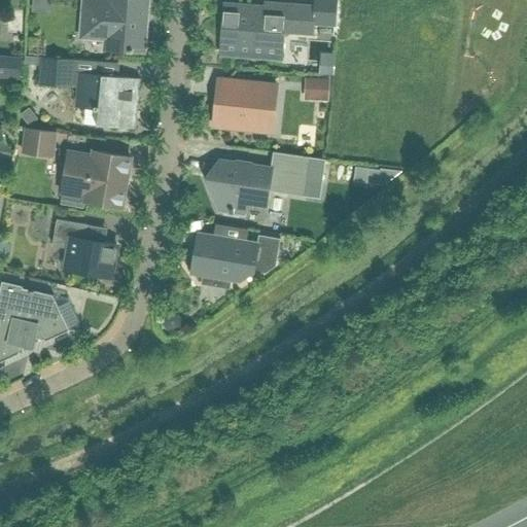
[(106,49),(143,53),(145,29),(146,29),(147,16),(146,16),(146,0),(109,0),(110,1),(98,0),(84,0),(82,36),(107,38),(106,49)]
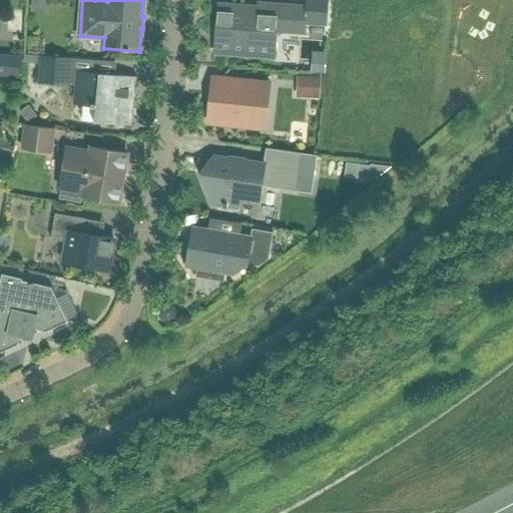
[(305,33),(307,6),(259,2),(258,6),(218,3),(214,53),(275,58),(277,31),(305,33)]
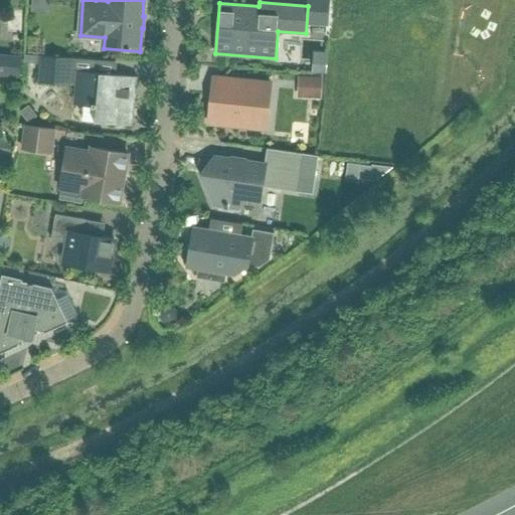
[(0,55),(0,72),(18,75),(20,57),(0,55)]
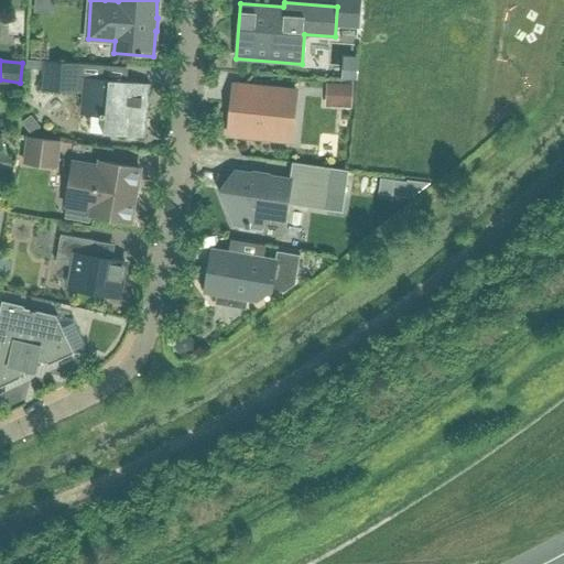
[(78,78),(79,63),(45,61),(43,89),(77,93),(77,90),(83,90),(80,115),(105,117),(104,133),(144,138),(151,84),(85,77),(85,78),(78,78)]
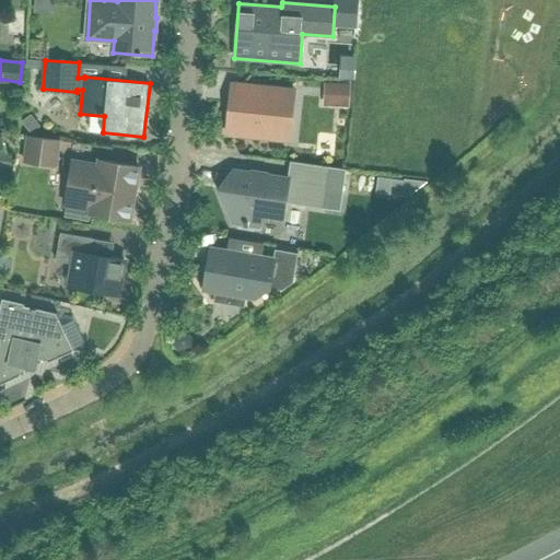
[(351,83),(325,81),(324,104),(349,105),(351,83)]
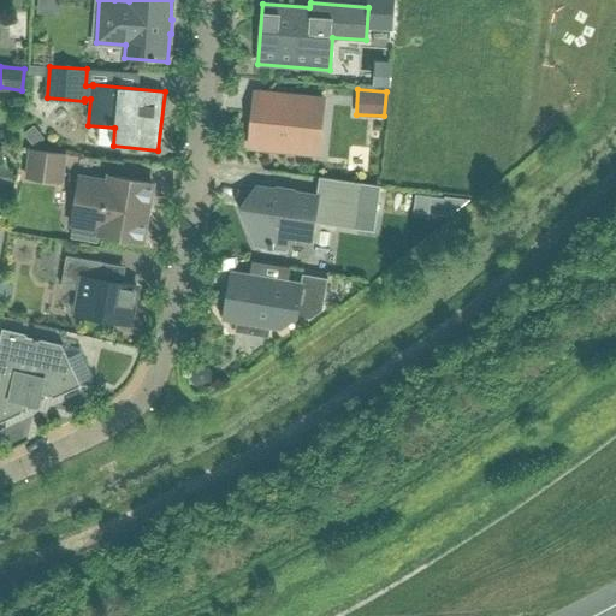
[(249,146),(304,152),(319,153),(325,100),(255,93),(253,112),(256,112),(254,124),(252,124),(249,146)]
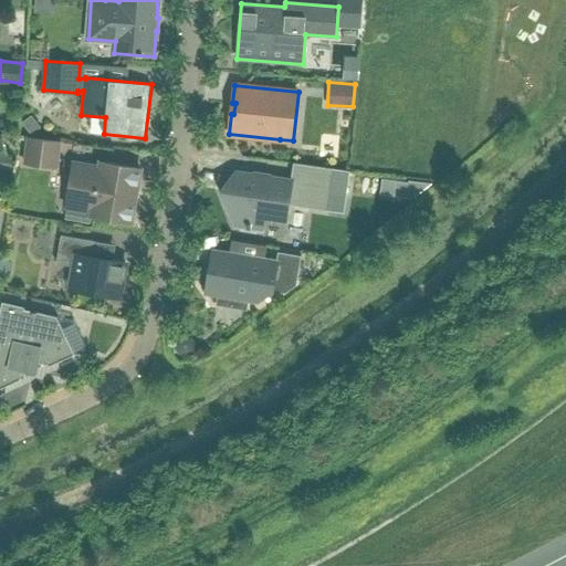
[(62,140),(28,136),(23,165),(58,169),(62,140)]
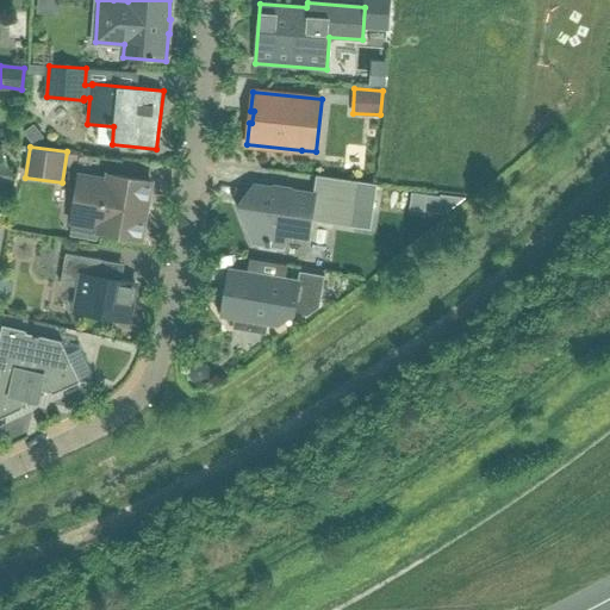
[(80,175),(74,206),(72,222),(100,226),(99,232),(141,240),(151,181),(109,174),(107,180),(80,175)]
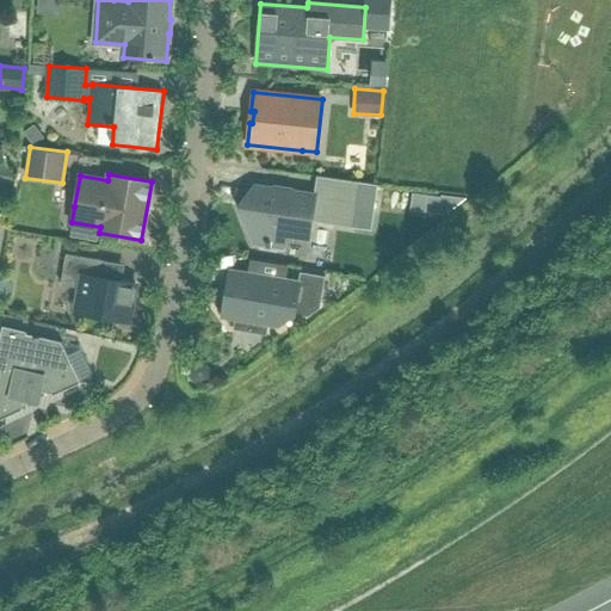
[(316,176),(316,177),(323,178),(321,196),(254,186),(247,196),(240,205),(244,216),(244,217),(248,228),(260,230),(258,244),(279,247),(281,233),(309,238),(312,221),(353,227),(360,181),(316,176)]
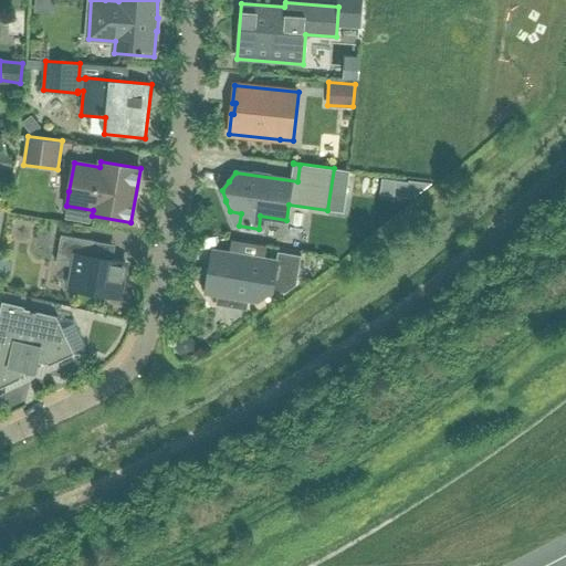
[(61,236),(56,263),(75,266),(71,289),(119,297),(125,262),(92,257),(95,241),(61,236)]
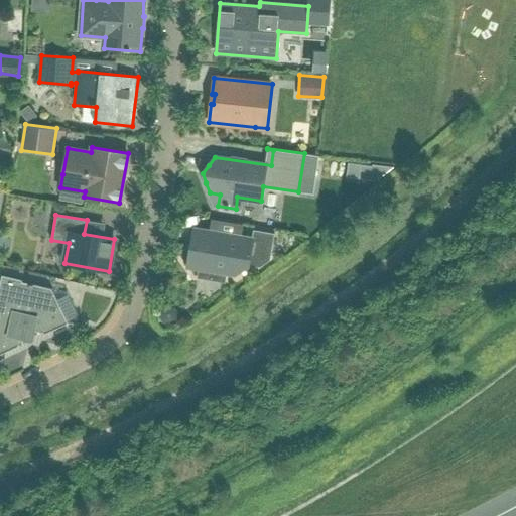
[(252,237),(194,228),(187,267),(199,269),(198,277),(225,282),(226,273),(235,275),(249,265),(260,267),(270,260),(275,233),(253,230),(252,237)]
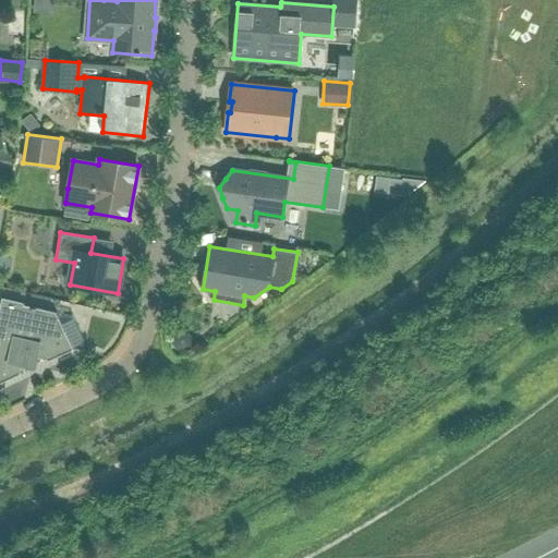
[(0,254),(0,270),(9,274),(12,257),(0,254)]
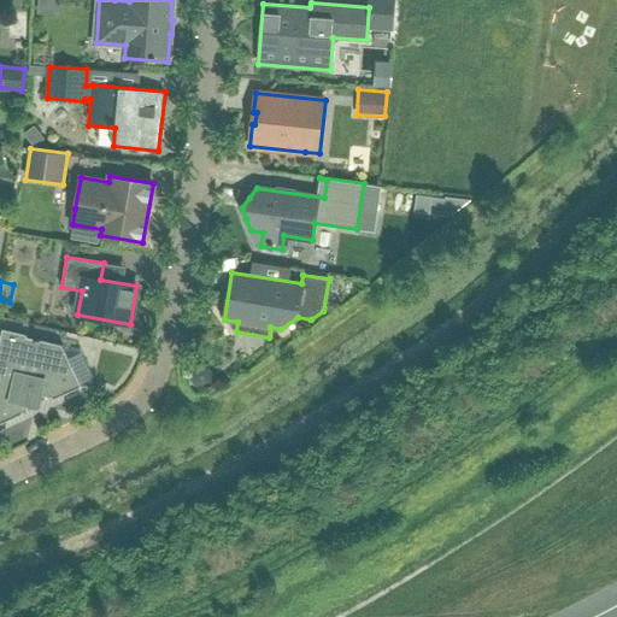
[(0,423),(24,412),(23,411),(25,403),(39,406),(41,395),(52,398),(53,399),(82,386),(63,344),(27,336),(27,334),(3,329),(0,339),(0,423)]
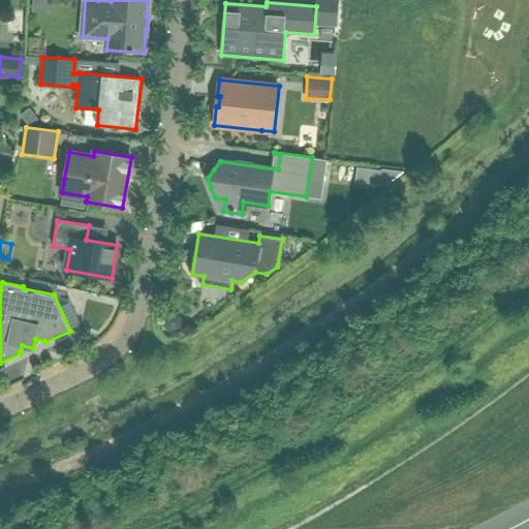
[(83,290),(81,301),(98,305),(101,294),(83,290)]
